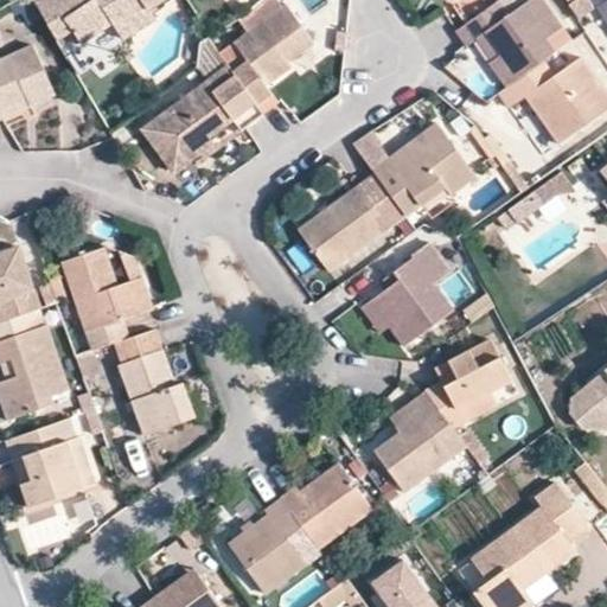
[(166,0),(39,0),(36,2),(58,37),(74,26),(84,42),(115,23),(126,38),(155,19),(151,11),(166,0)]
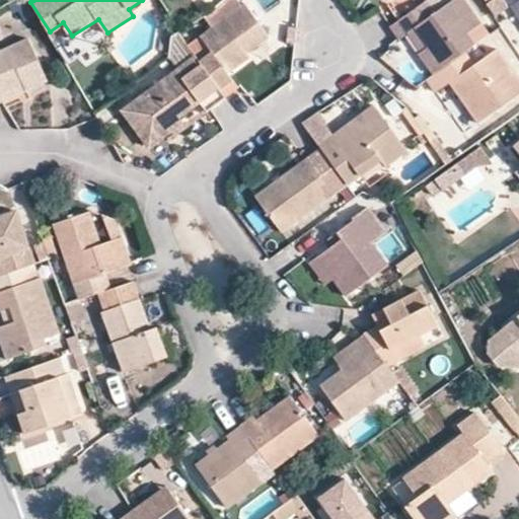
[(427,0),(389,26),(399,40),(408,34),(416,28),(429,48),(421,53),(419,54),(432,74),(464,52),(475,45),(467,32),(482,22),(464,0),(454,0),(437,13),(427,0)]
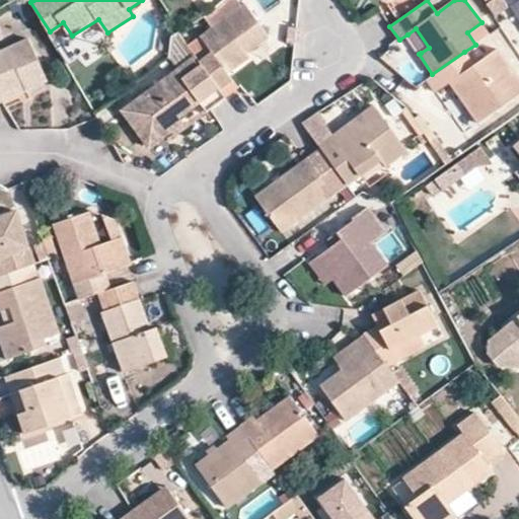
[(219,89),(225,96),(238,87),(229,72),(250,58),(248,54),(254,50),(262,58),(275,47),(244,4),(201,36),(211,51),(199,61),(219,89)]
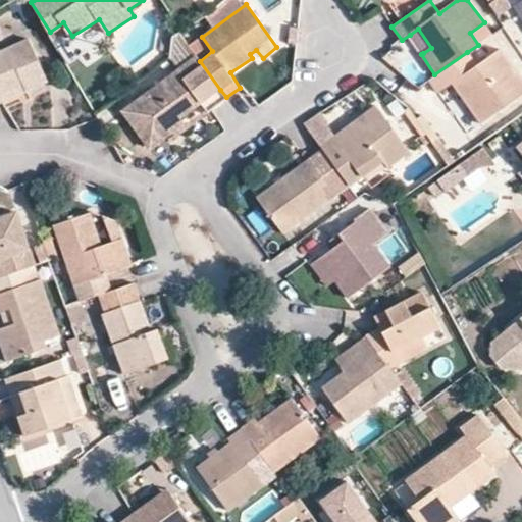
[(418,29),(410,35),(423,53),(431,48),(418,29)]
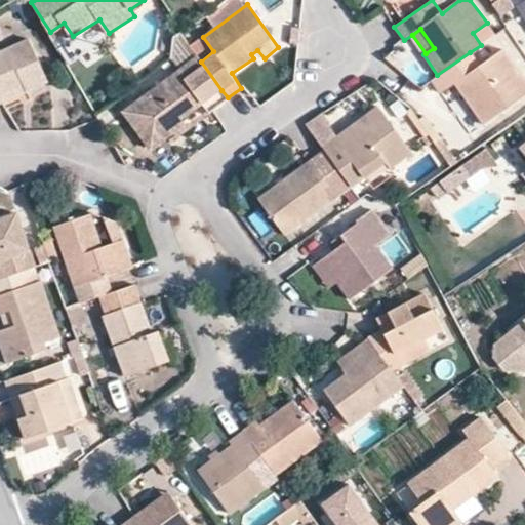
[(0,102),(4,101),(0,91),(22,82),(26,89),(47,79),(27,37),(0,49),(0,102)]
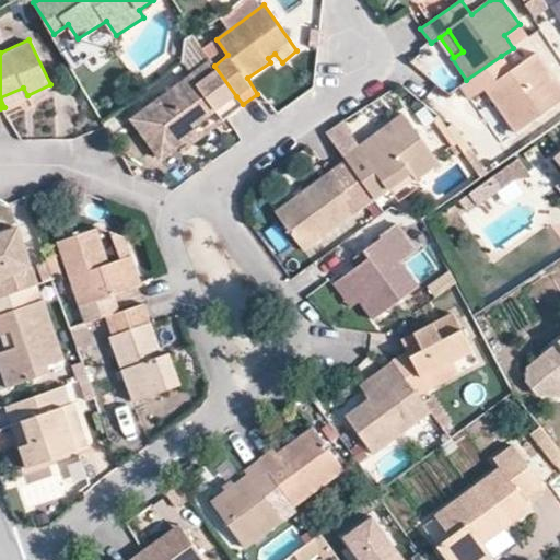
[(466,80),(459,85),(470,101),(487,91),(516,132),(559,101),(559,83),(537,53),(511,69),(501,56),(466,80)]
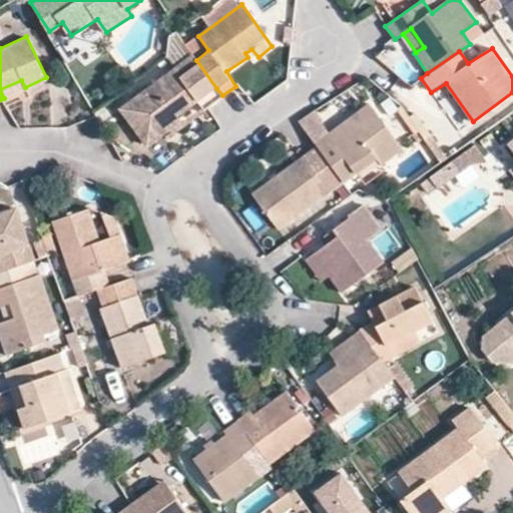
[(196,60),(192,55),(119,109),(147,147),(182,121),(178,115),(216,88),(196,60)]
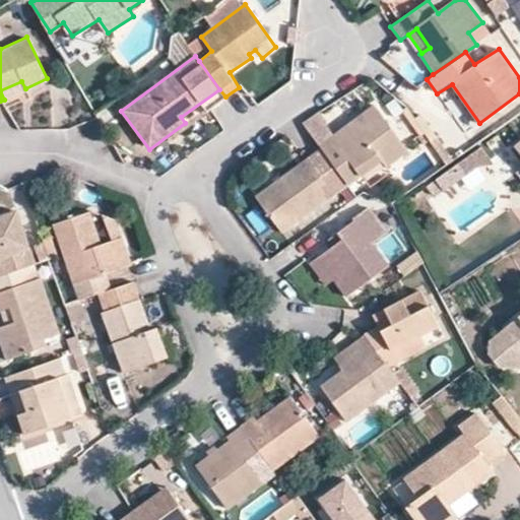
[(0,90),(4,100),(25,88),(21,81),(0,90)]
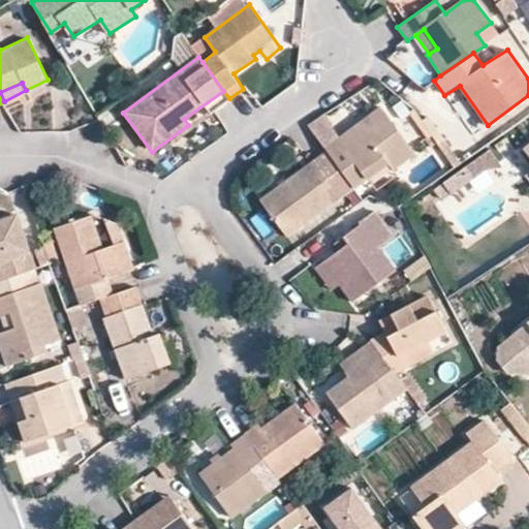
[(458,89),(450,94),(471,124),(478,119),(458,89)]
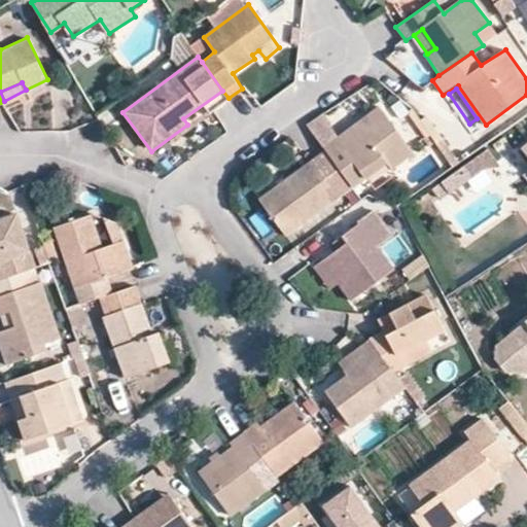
[(380,107),(324,147),(326,150),(341,170),(353,161),(366,177),(388,162),(377,145),(397,131),(380,107)]
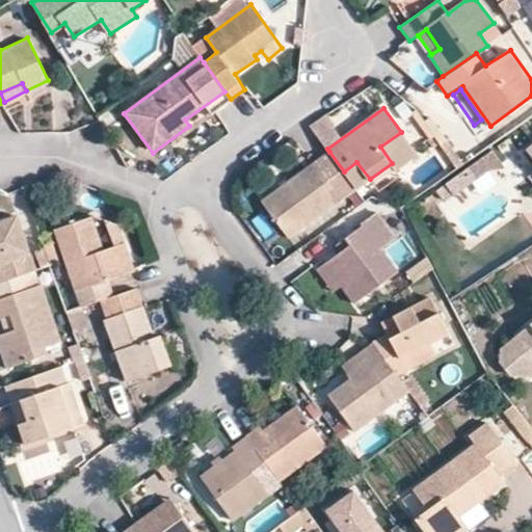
[(413,148),(401,132),(380,147),(392,163),(413,148)]
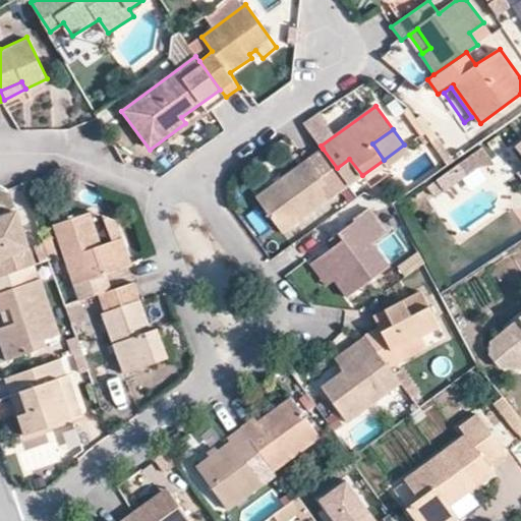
[(337,168),(323,149),(256,196),(282,233),(349,184),(337,168)]
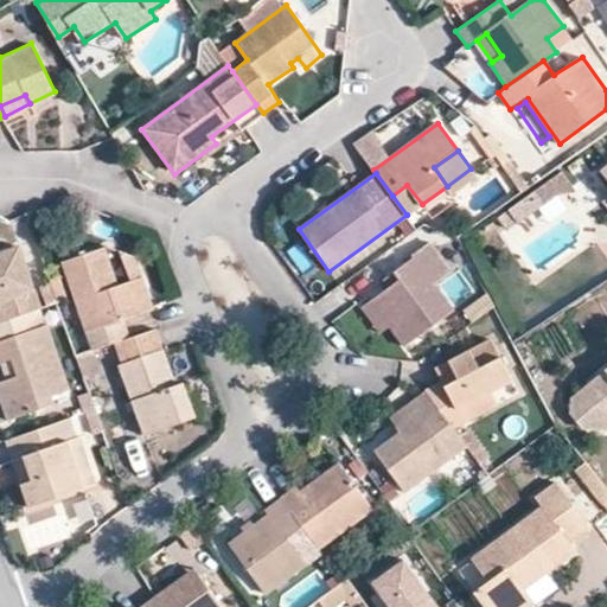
[(453,272),(432,243),(413,255),(415,260),(395,272),(401,280),(362,307),(379,333),(390,326),(404,345),(454,310),(435,283),(453,272)]
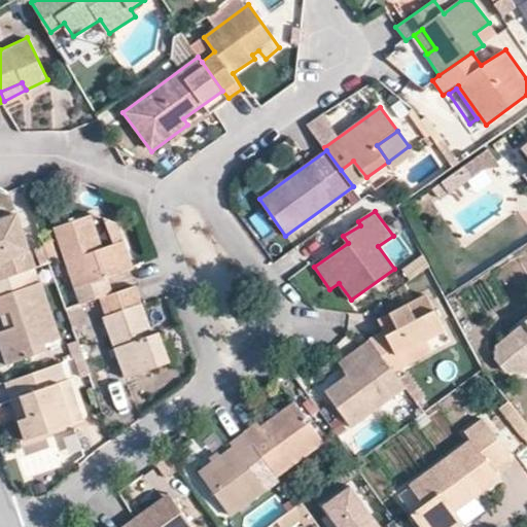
[(0,279),(19,273),(37,267),(19,212),(0,217),(0,279)]
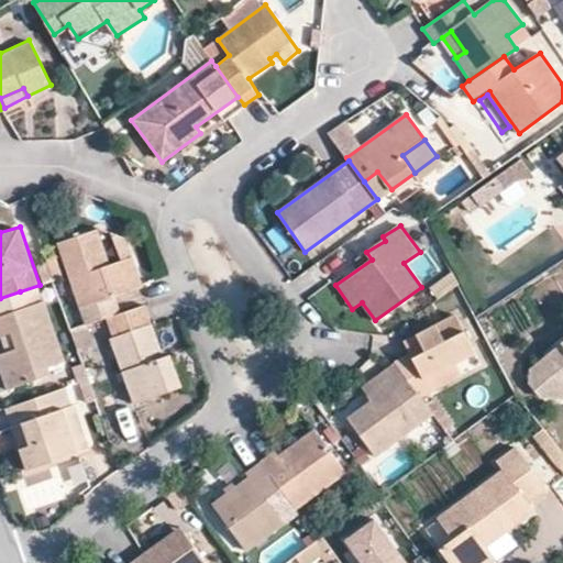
[(107,317),(121,312),(114,295),(143,285),(125,239),(112,233),(121,260),(110,264),(97,229),(58,242),(86,324),(107,317)]
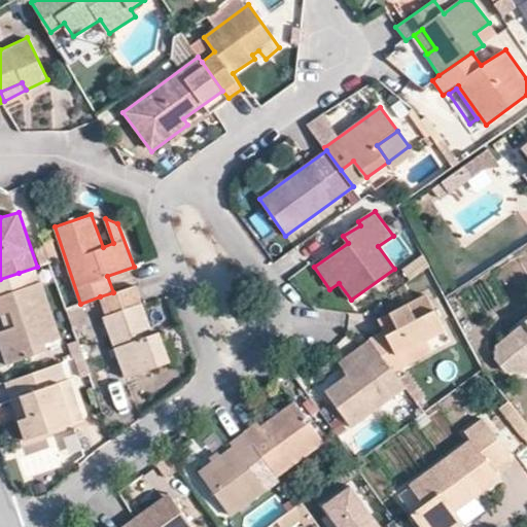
[(428,266),(424,256),(405,270),(411,279),(428,266)]
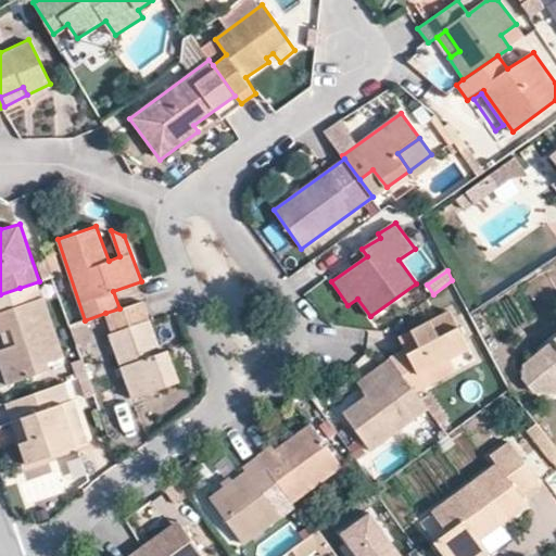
[(0,294),(0,330),(11,328),(15,343),(0,349),(0,359),(8,383),(50,368),(48,362),(63,355),(43,298),(25,303),(20,288),(0,294)]
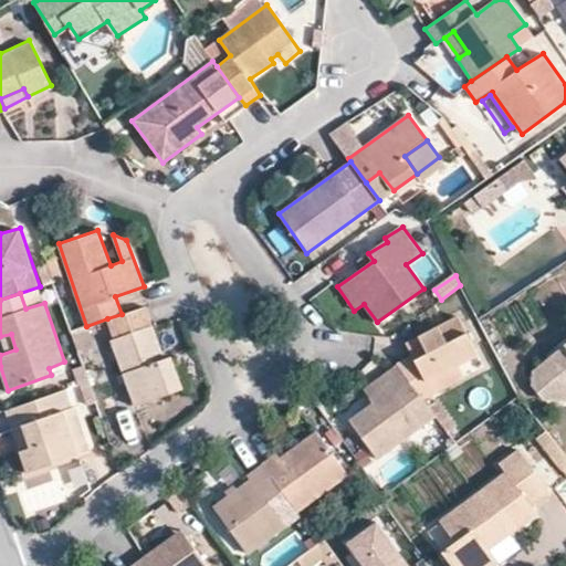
[(165,358),(145,305),(122,314),(107,318),(114,338),(111,339),(136,405),(182,388),(171,356),(165,358)]
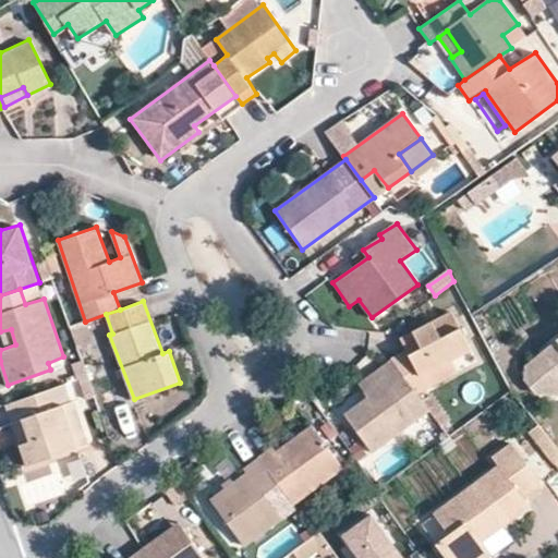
[(405,351),(391,358),(399,368),(417,395),(458,373),(452,362),(472,352),(452,312),(413,332),(419,343),(405,351)]
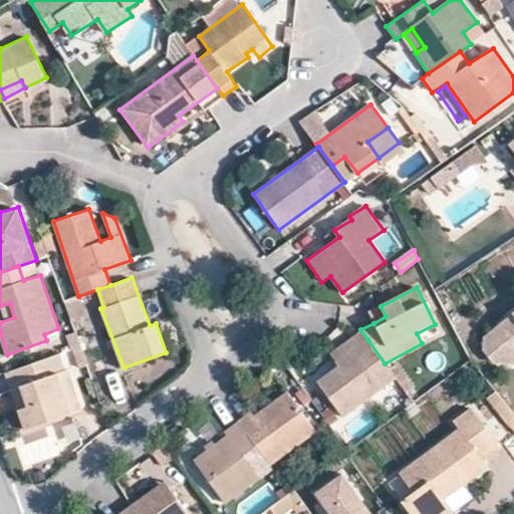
[(368,312),(373,323),(386,316),(380,306),(368,312)]
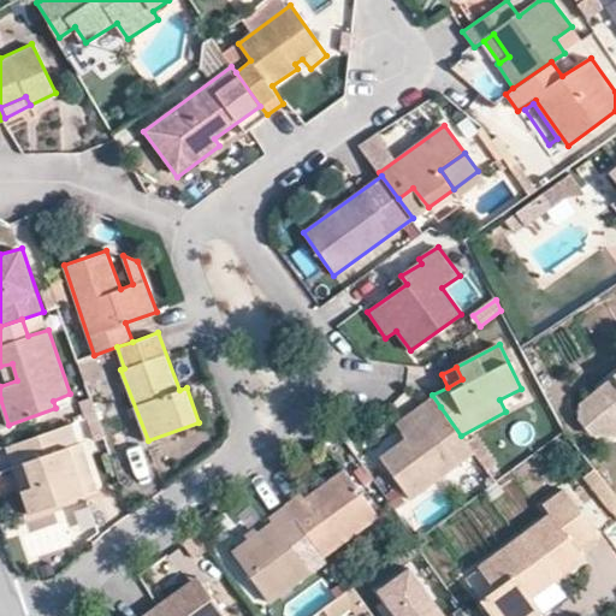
[(590,434),(614,438),(615,418),(615,371),(579,403),(576,420),(590,434)]
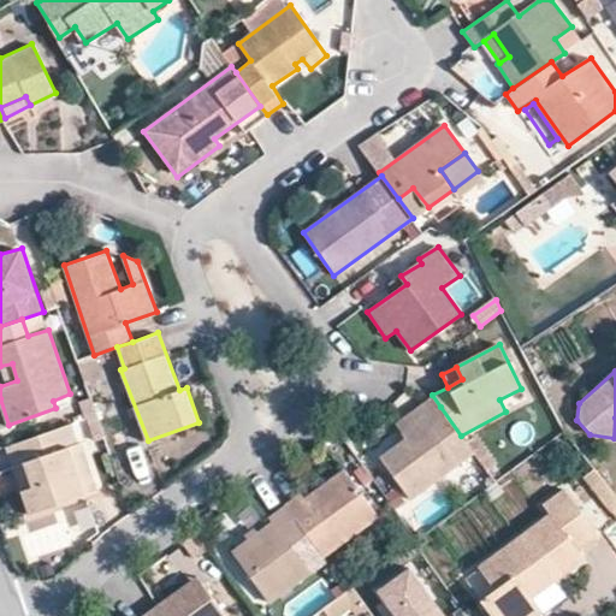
[(413,499),(474,455),(461,436),(440,407),(403,433),(407,439),(380,457),(413,499)]
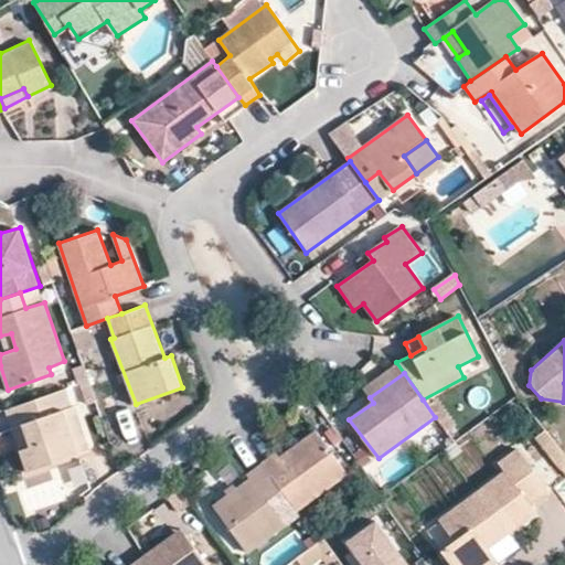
[(64,388),(6,409),(28,471),(88,450),(75,405),(71,406),(64,388)]
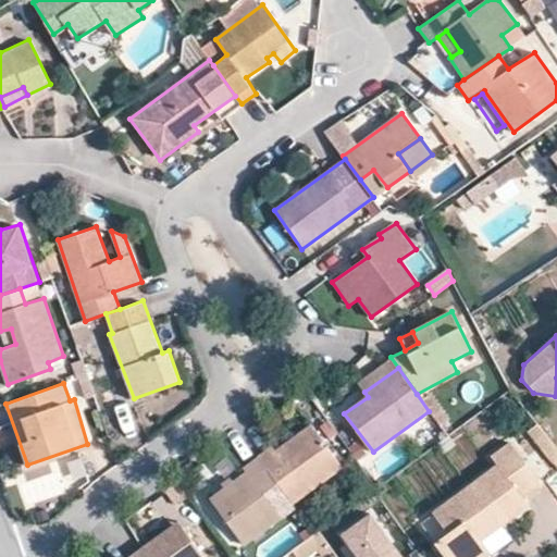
[(273,446),(258,457),(277,484),(293,506),(320,485),(344,468),(311,423),(276,450),(273,446)]
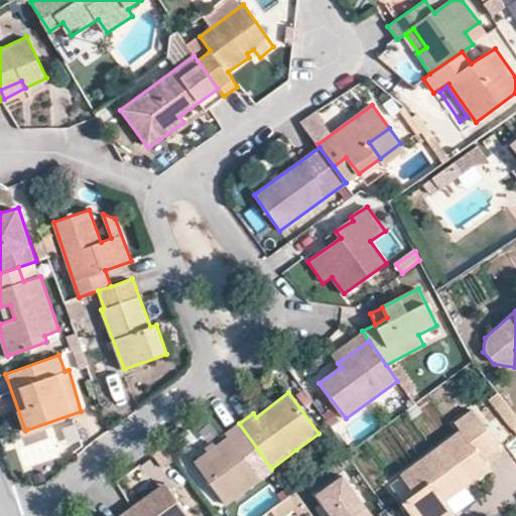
[(489,399),(512,427),(515,424),(515,414),(497,392),(489,399)]
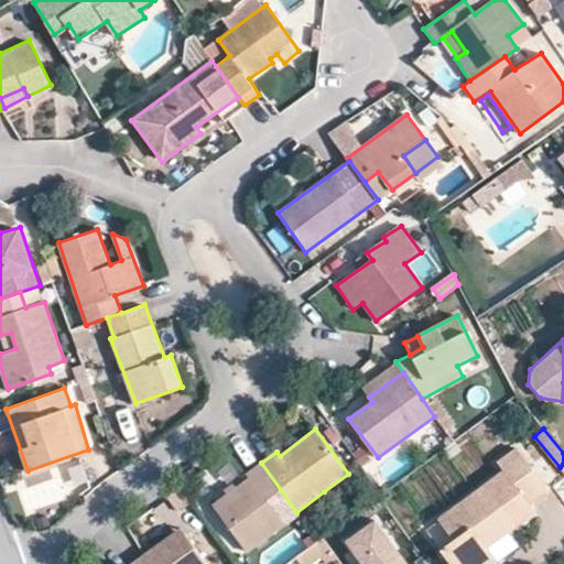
[(427,530),(452,563),(478,563),(491,554),(488,548),(509,533),(537,513),(531,506),(550,491),(517,447),(499,462),(505,470),(438,520),(441,522),(427,530)]
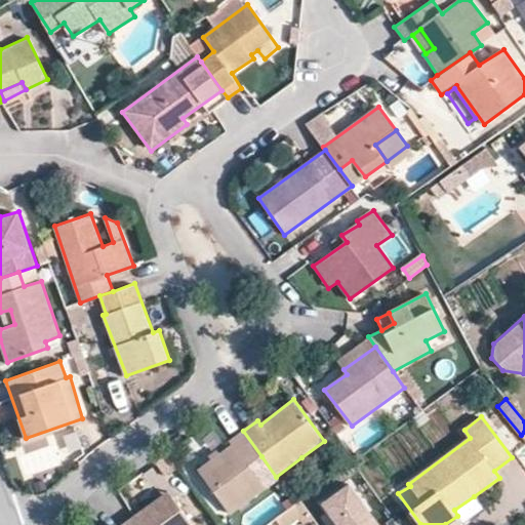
[(261,456),(243,431),(231,440),(233,445),(221,453),(212,460),(198,471),(230,513),(276,477),(261,456)]
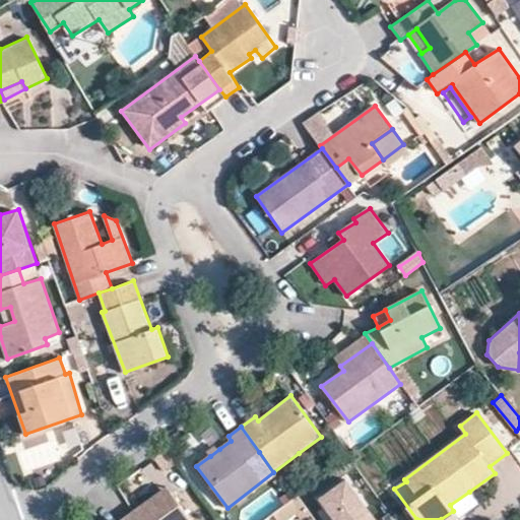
[(321,437),(299,453),(308,465),(330,448),(321,437)]
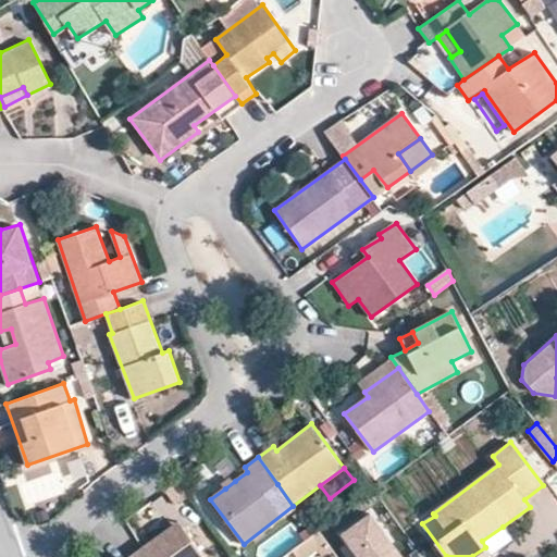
[(225,489),(235,481),(231,477),(221,484),(225,489)]
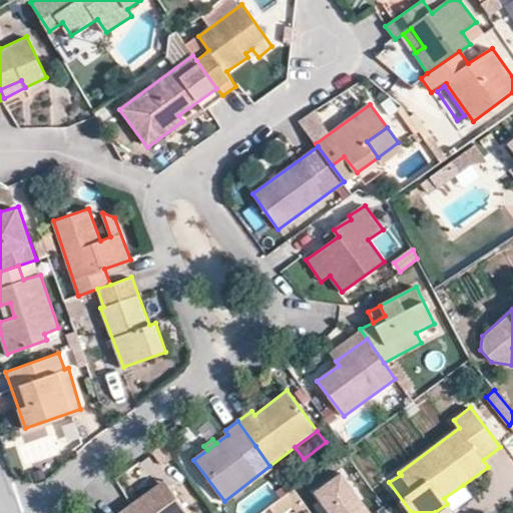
[(368,512),(341,473),(318,489),(334,512),(368,512)]
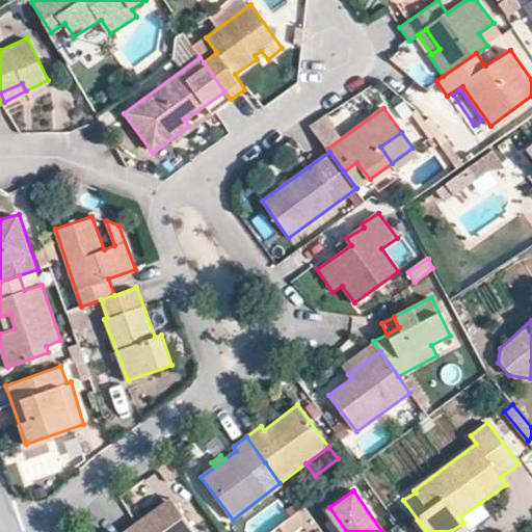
[(195,531),(171,498),(125,531),(195,531)]
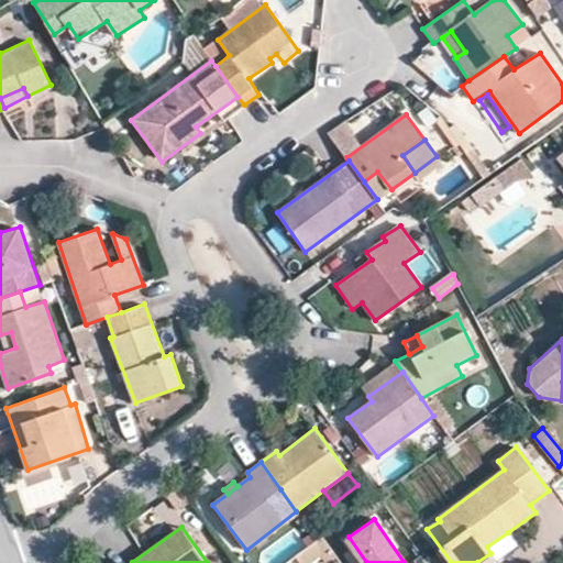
[(490,553),(477,562),(498,562),(497,561),(518,545),(508,532),(487,547),(490,553)]
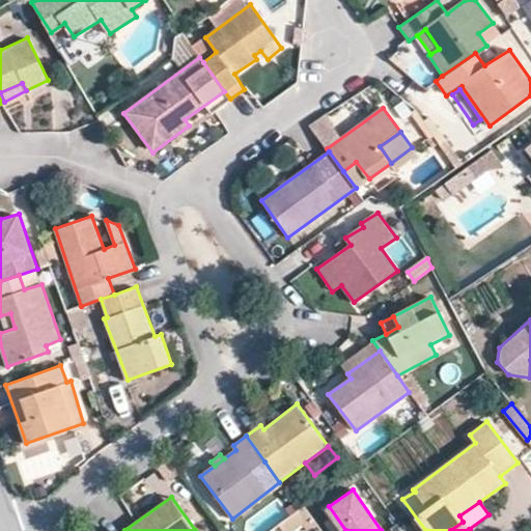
[(280,523),(283,530),(295,530),(307,526),(301,512),(280,523)]
